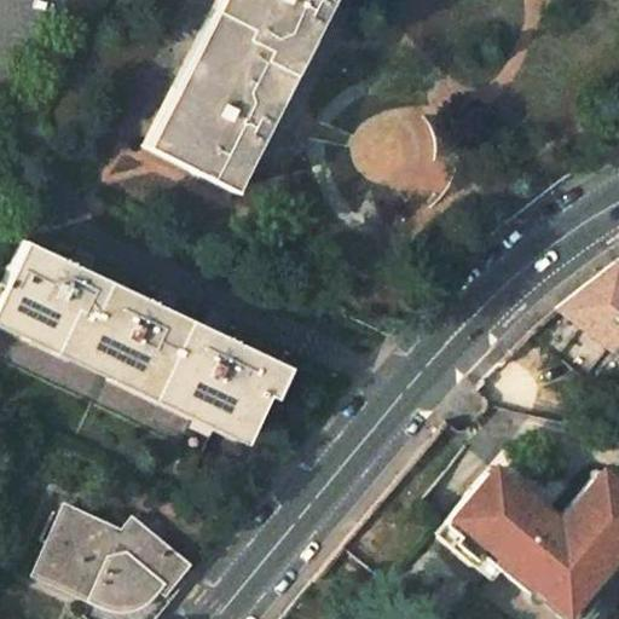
[(314,0),(226,0),(148,157),(218,191),(304,23),(314,0)]
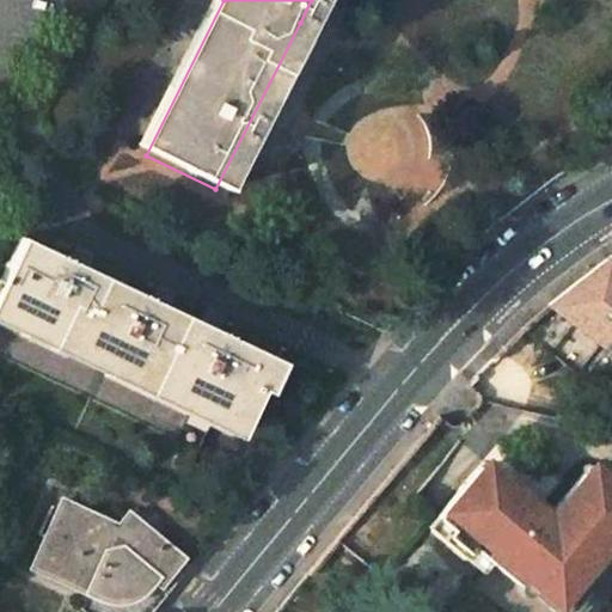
[(86,267),(16,233),(0,264),(0,308),(225,417),(240,384),(246,386),(248,380),(261,386),(275,355),(210,325),(170,306),(86,267)]
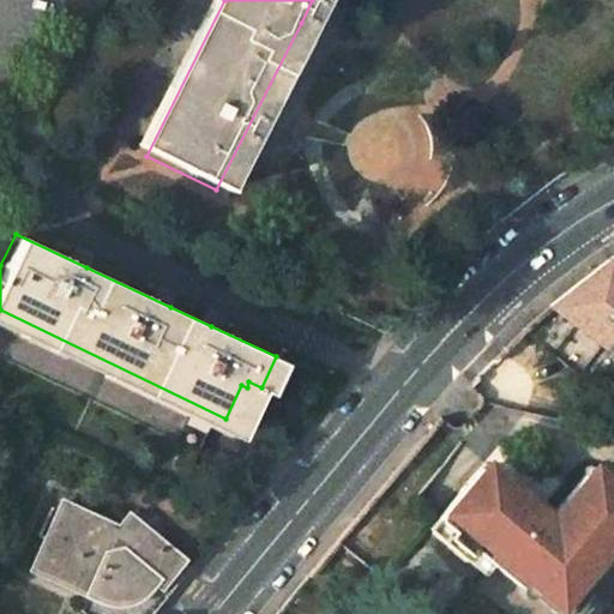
[(613,258),(611,260),(548,306),(613,357),(613,258)]
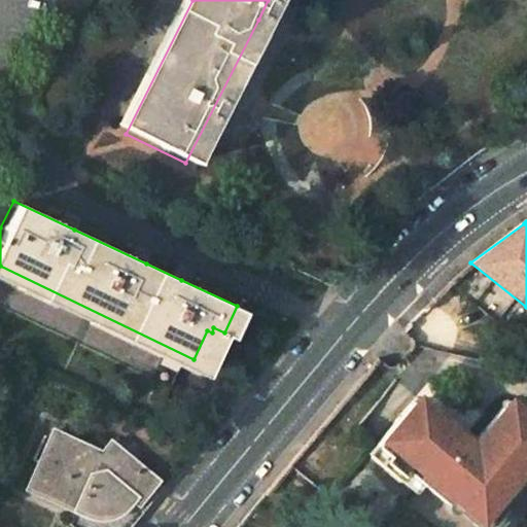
[(374,446),(443,505),(443,506),(443,510),(444,511),(445,513),(447,514),(450,514),(452,513),(453,514),(458,508),(479,526),(516,483),(511,479),(526,459),(526,420),(504,401),(502,400),(500,400),(498,402),(497,405),(497,408),(499,409),(472,440),(469,437),(465,435),(461,435),(458,436),(438,420),(438,418),(438,416),(437,414),(436,413),(434,413),(433,412),(431,413),(430,413),(428,411),(423,416),(409,405),(374,446)]
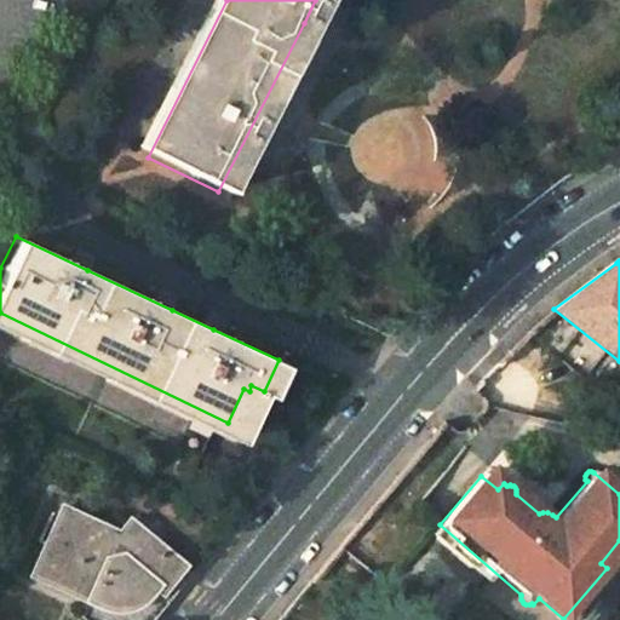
[(118,537),(63,514),(34,577),(89,603),(81,619),(150,619),(189,574),(166,557),(126,526),(118,537)]
